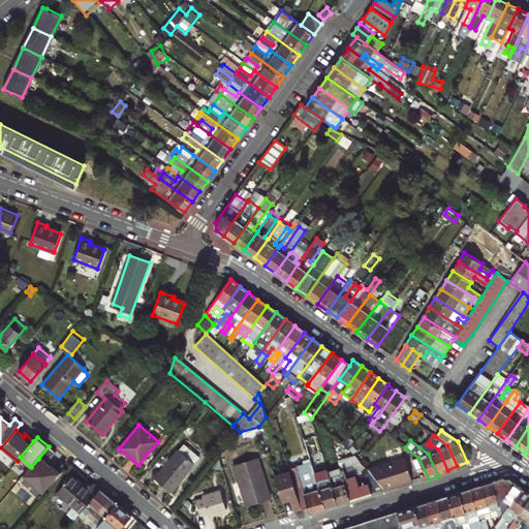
[(427,444),(419,447),(428,454),(438,475),(447,470),(438,449),(433,445),(431,446),(430,443),(427,444)]
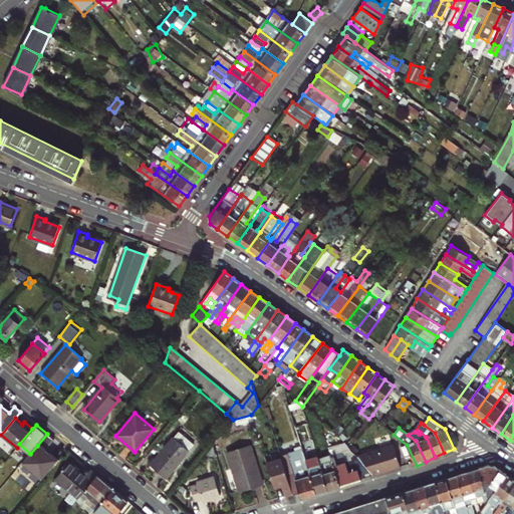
[(179,432),(174,438),(151,466),(166,479),(190,451),(195,445),(179,432)]
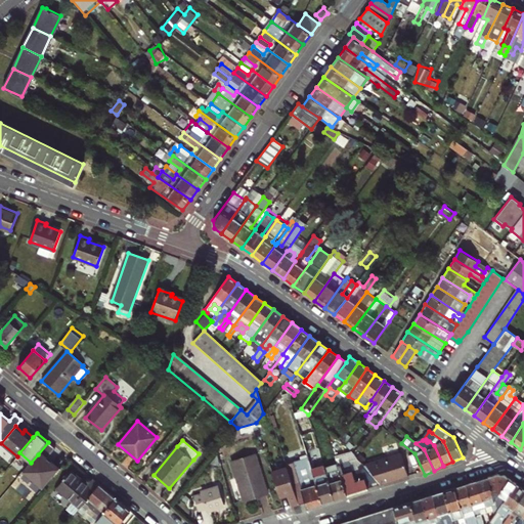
[(48,442),(38,454),(46,461),(56,449),(48,442)]
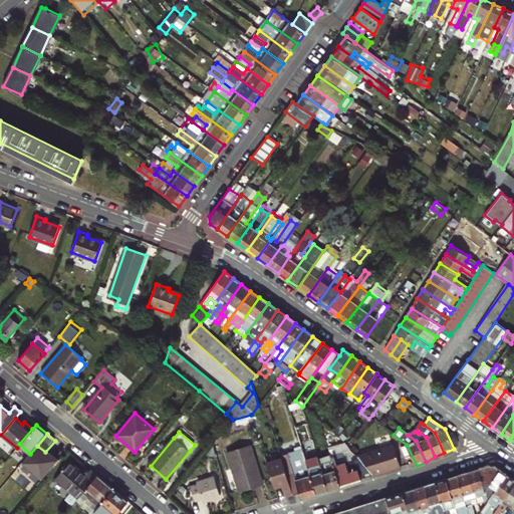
[(328,490),(317,458),(312,443),(301,447),(305,462),(316,493),(328,490)]
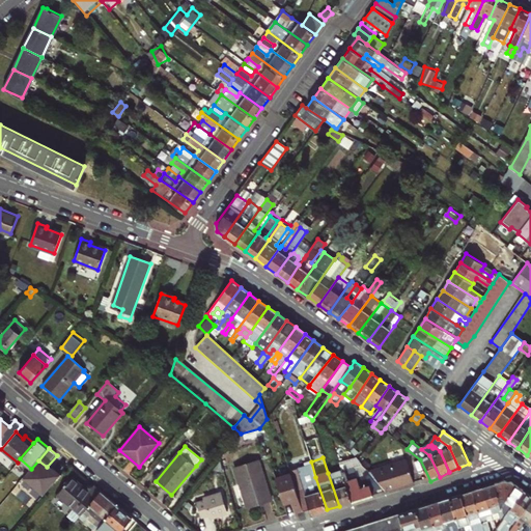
[(260,460),(235,469),(249,508),(274,500),(260,460)]
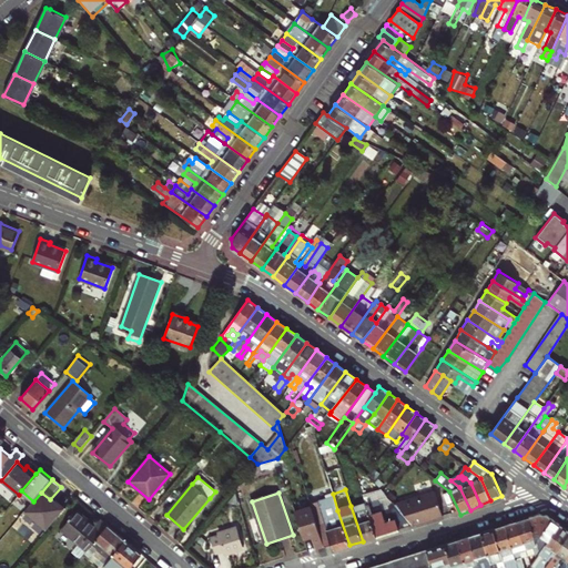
[(325,493),(307,498),(311,507),(324,548),(332,546),(333,550),(350,545),(337,510),(331,513),(326,496),(325,493)]
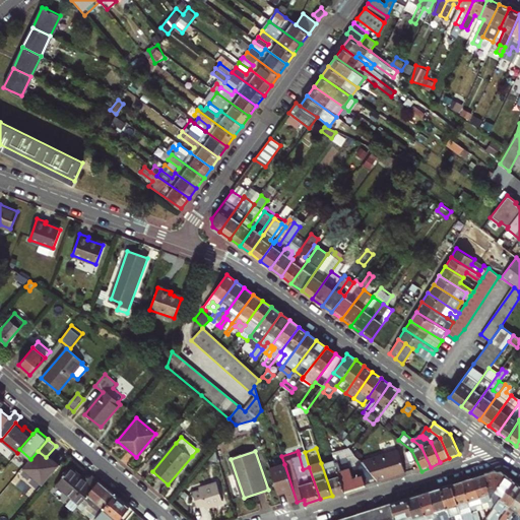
[(400,453),(396,451),(360,462),(378,481),(381,480),(406,472),(400,453)]
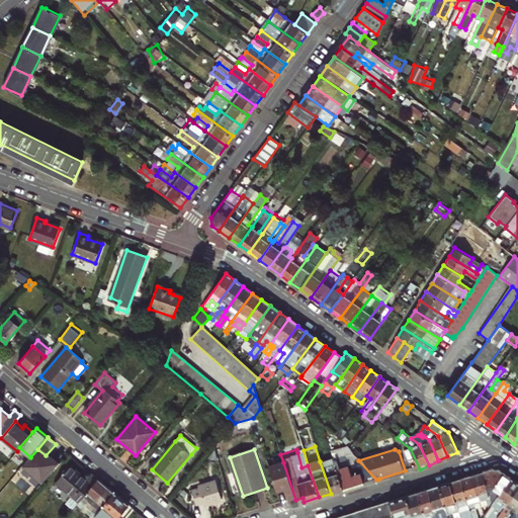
[(301,467),(308,465),(304,450),(297,452),(301,467)]
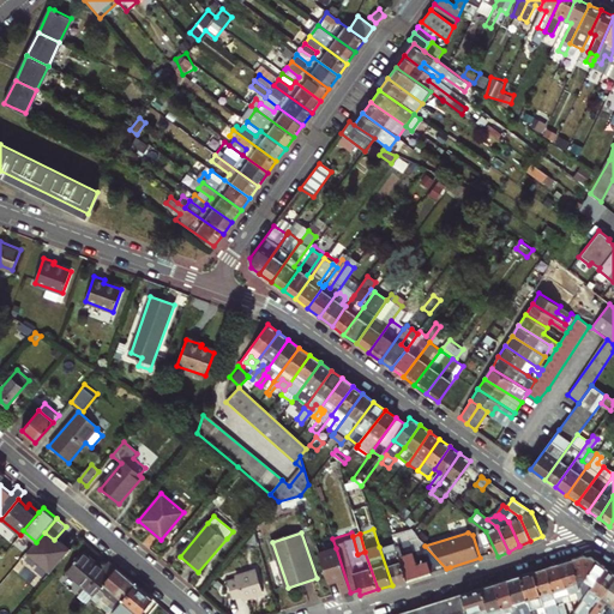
[(446,569),(425,546),(422,542),(419,539),(398,557),(407,581),(446,569)]
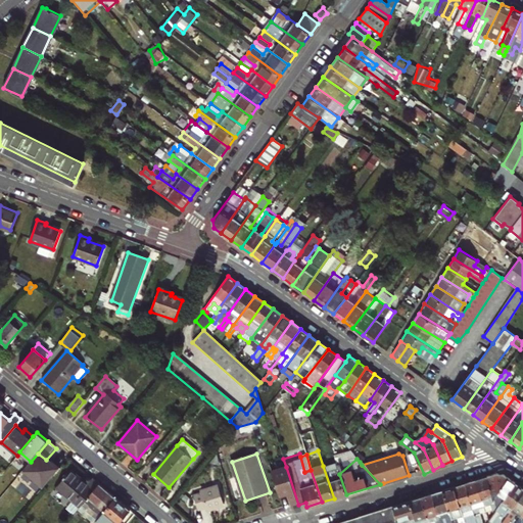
[(339,474),(335,463),(323,466),(334,498),(346,494),(339,474)]
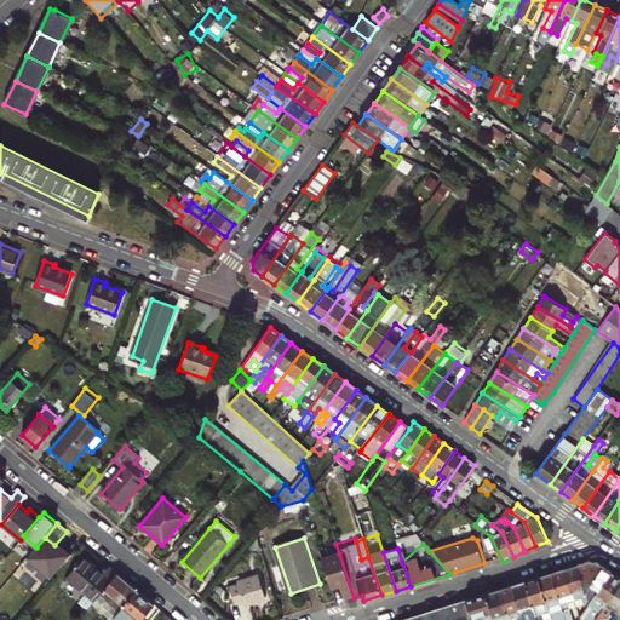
[(354,598),(339,554),(322,560),(332,589),(340,586),(345,601),(354,598)]
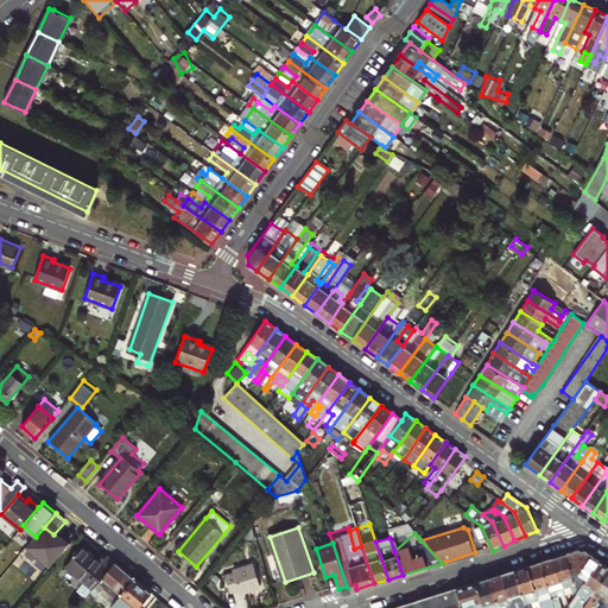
[(114,563),(106,556),(101,563),(81,546),(64,567),(93,589),(114,563)]
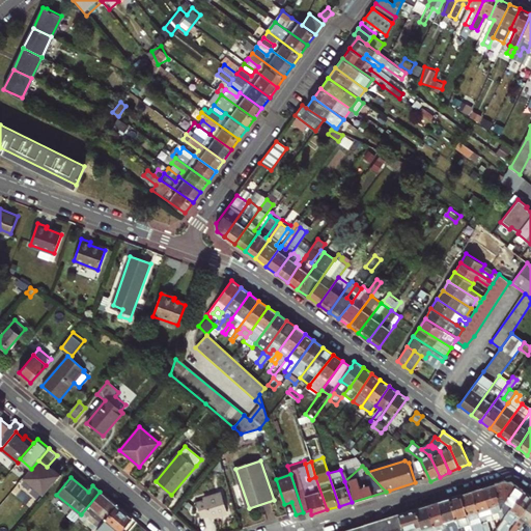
[(504,482),(494,485),(504,518),(524,491),(511,482),(504,482)]
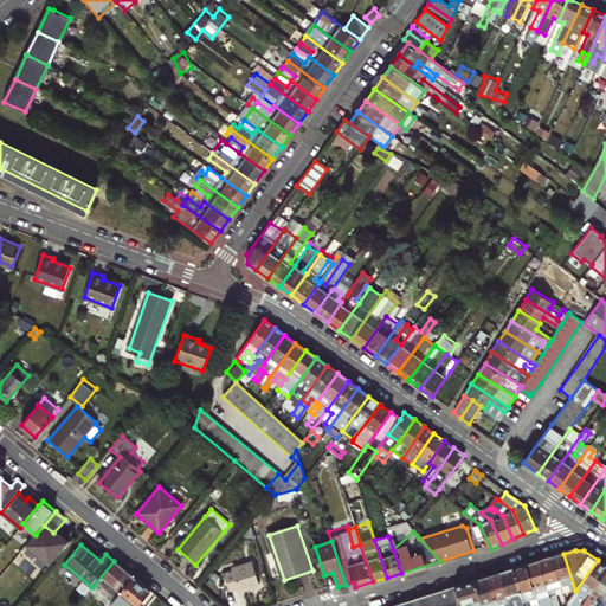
[(563,554),(550,558),(560,590),(567,587),(571,598),(575,591),(563,554)]
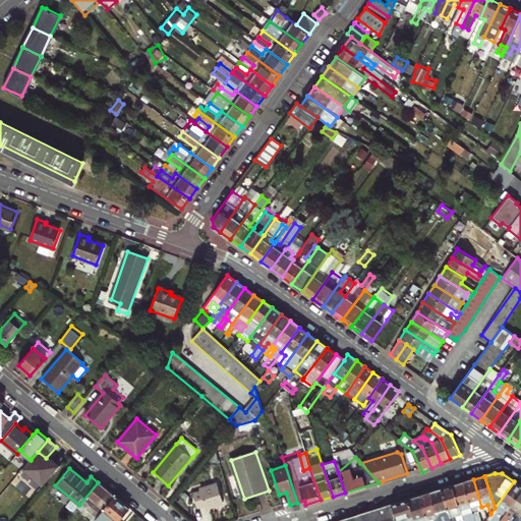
[(473,479),(463,483),(471,510),(472,512),(475,511),(476,514),(473,515),(474,520),(480,520),(477,508),(481,507),(473,479)]
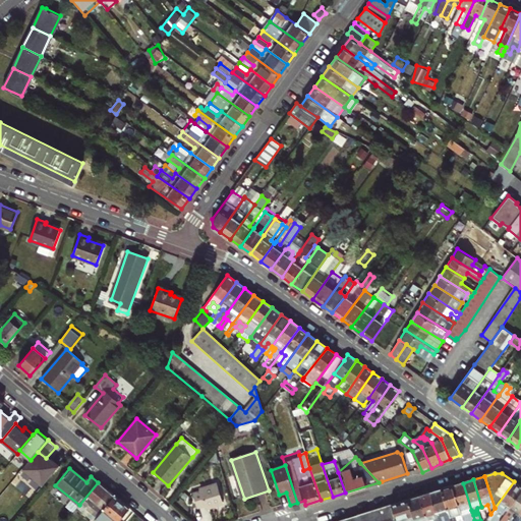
[(499,520),(520,490),(520,486),(514,481),(495,508),(490,514),(487,518),(490,520),(499,520)]
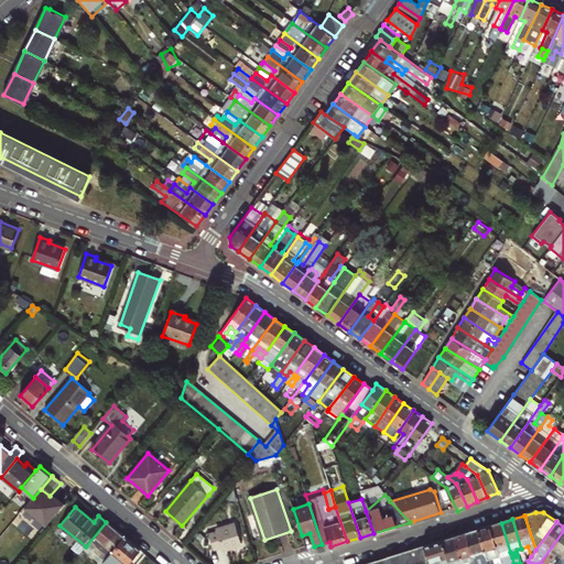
[(106,559),(123,538),(106,522),(86,546),(84,549),(102,563),(106,559)]
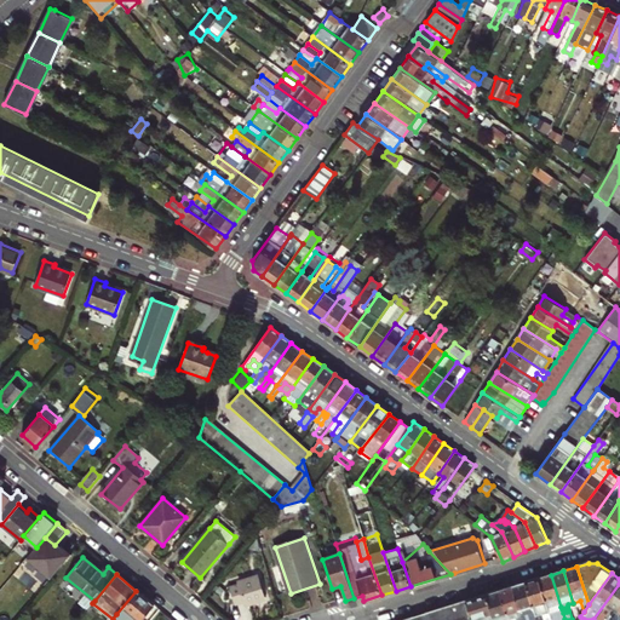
[(561,607),(551,575),(538,579),(547,610),(561,607)]
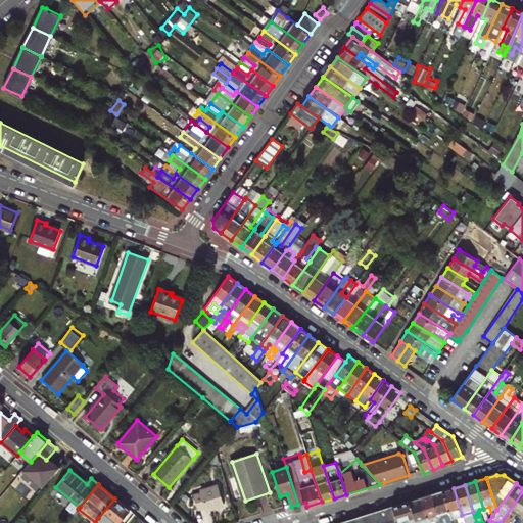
[(462,515),(454,488),(442,491),(452,522),(464,522),(464,520),(462,515)]
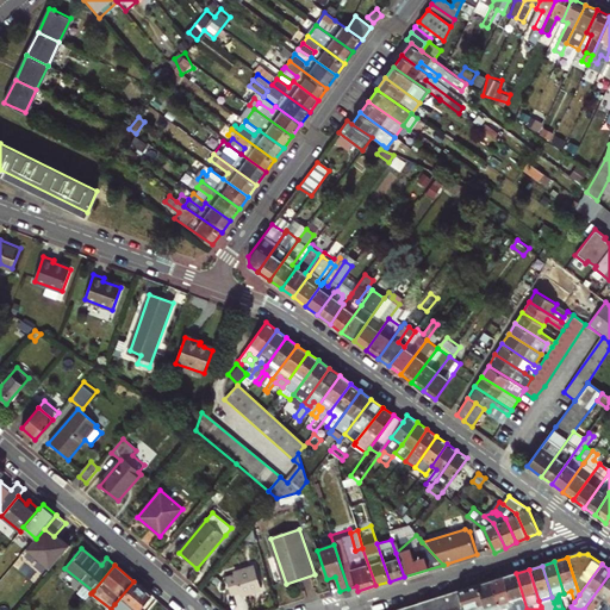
[(263,595),(254,572),(236,579),(237,583),(229,586),(236,602),(244,598),(246,602),(263,595)]
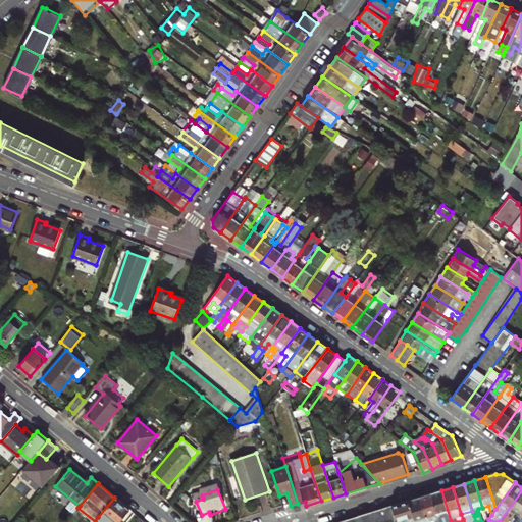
[(451,521),(441,490),(430,494),(438,521),(451,521)]
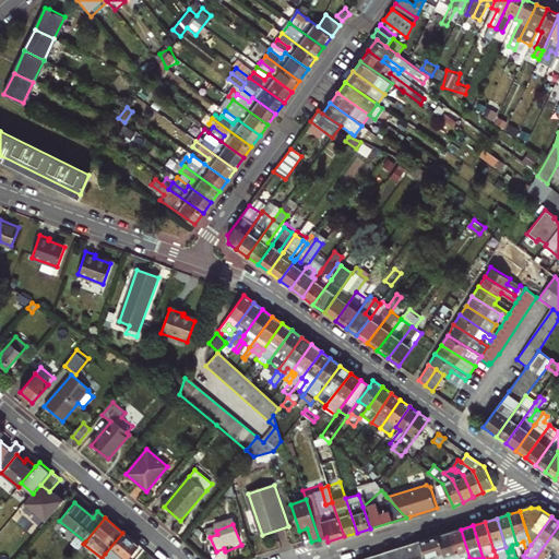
[(550,558),(558,547),(558,526),(535,558),(550,558)]
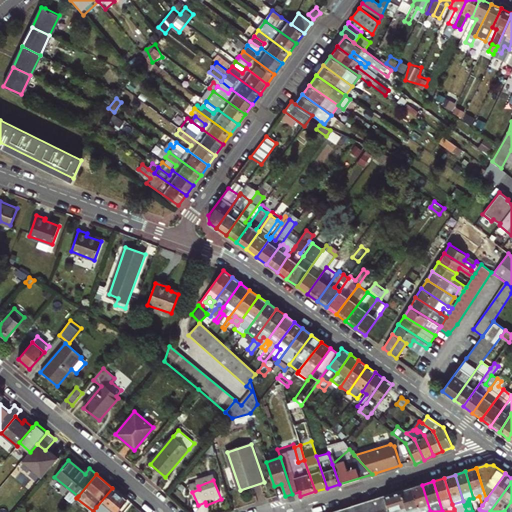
[(430,511),(422,485),(411,488),(418,511),(430,511)]
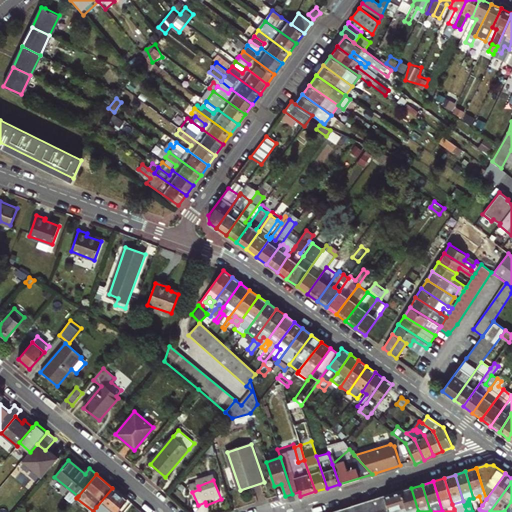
[(117,511),(127,500),(112,488),(96,507),(101,511),(117,511)]
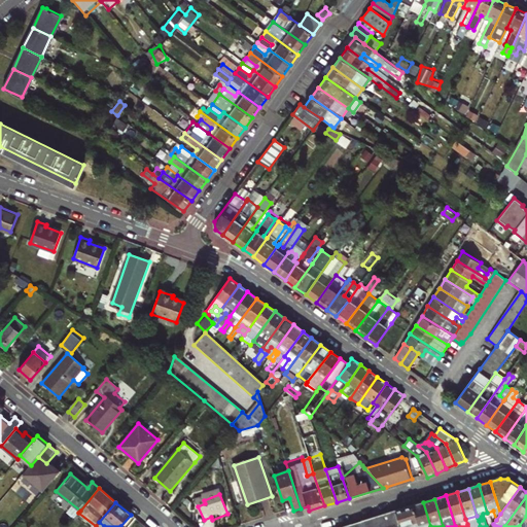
[(430,526),(423,502),(413,506),(418,526),(430,526)]
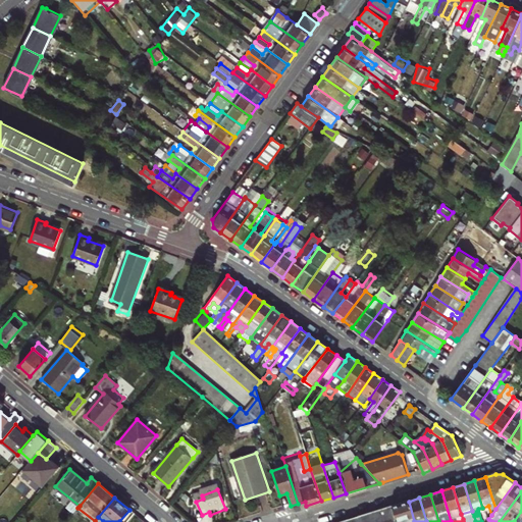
[(414,521),(409,502),(390,507),(396,521),(401,521),(402,521),(414,521)]
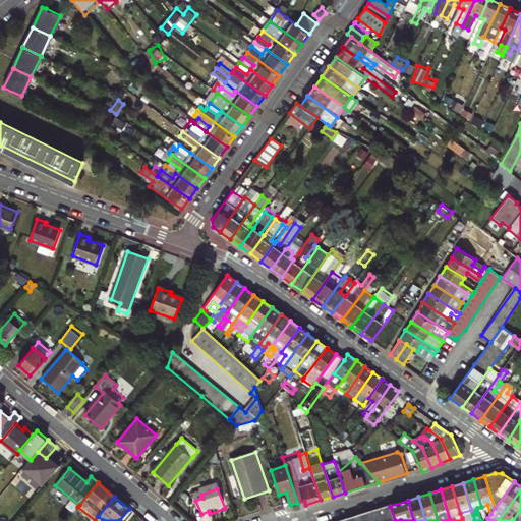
[(342,520),(395,520),(390,506),(342,520)]
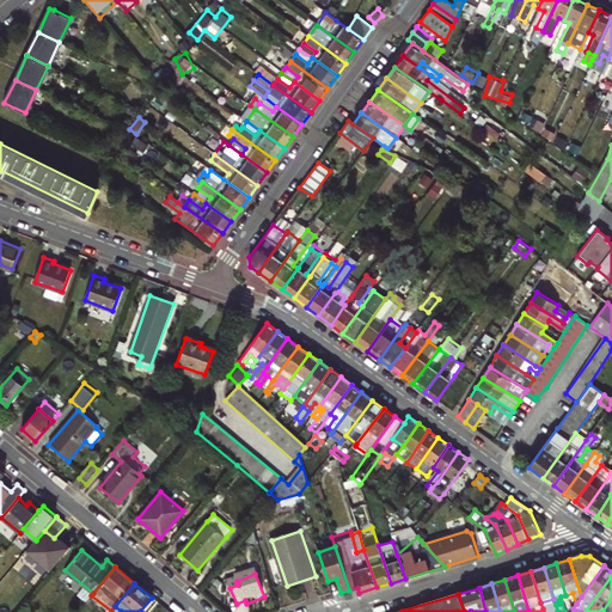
[(543,609),(556,605),(555,601),(554,599),(540,603),(543,609)]
